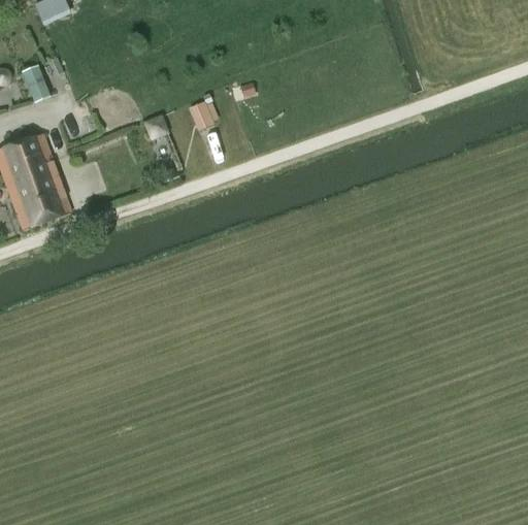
[(42,0),(38,2),(47,23),(75,10),(70,0),(42,0)]
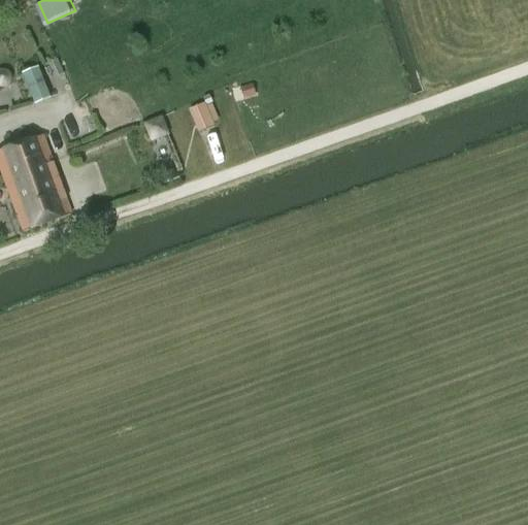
[(38,66),(23,72),(34,101),(50,95),(38,66)]
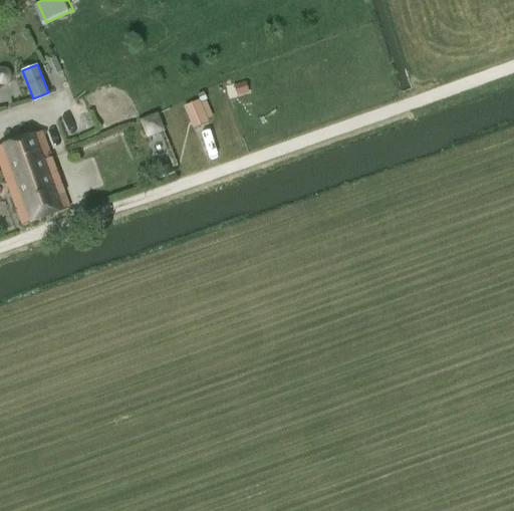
[(0,82),(0,83),(1,83),(2,83),(3,83),(4,83),(5,83),(6,82),(7,81),(8,81),(8,80),(9,80),(9,79),(10,78),(10,77),(11,76),(11,75),(11,74),(11,73),(11,72),(10,71),(10,70),(9,69),(9,68),(8,68),(7,67),(6,66),(5,66),(4,65),(3,65),(2,65),(1,65),(0,65),(0,82)]
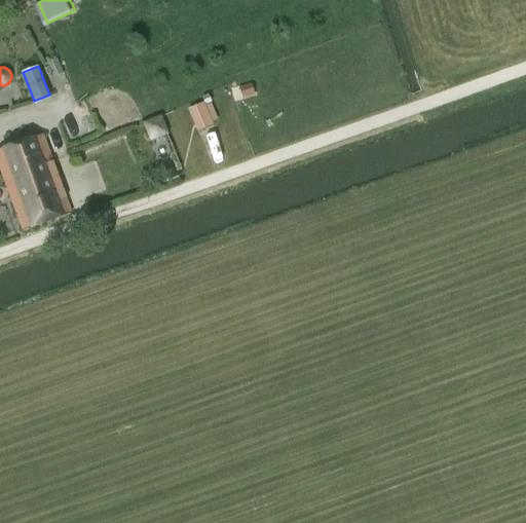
[(188,107),(197,128),(213,122),(203,101),(188,107)]
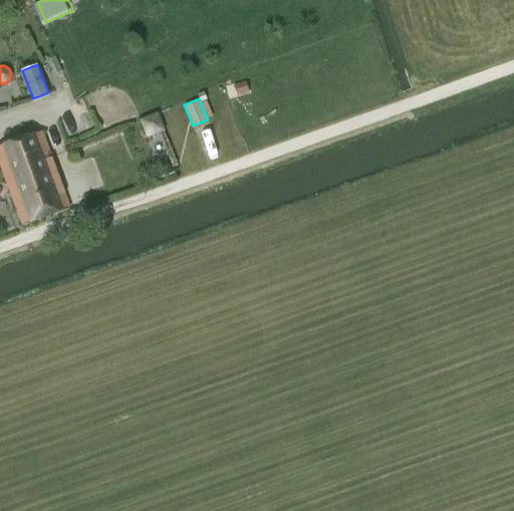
[(147,136),(166,129),(158,109),(139,117),(147,136)]
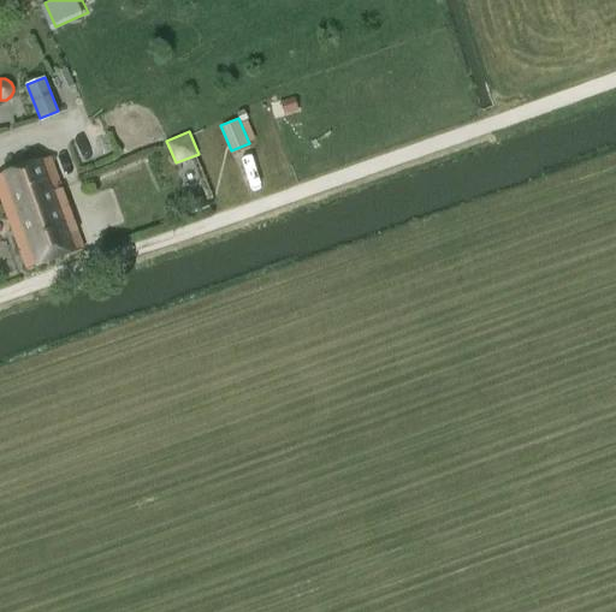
[(0,171),(0,195),(6,212),(27,267),(83,247),(48,154),(0,171)]
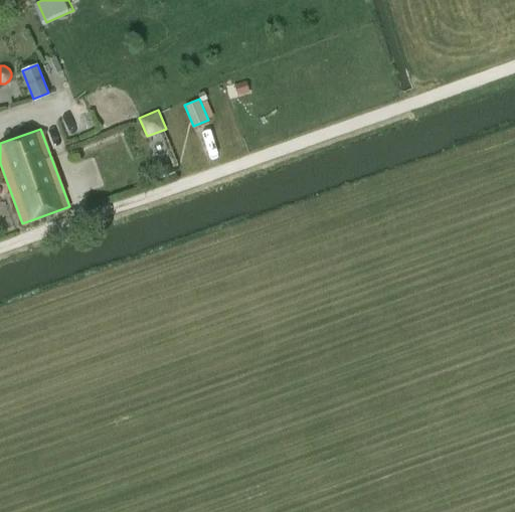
[(197,135),(203,154),(218,149),(212,131),(197,135)]
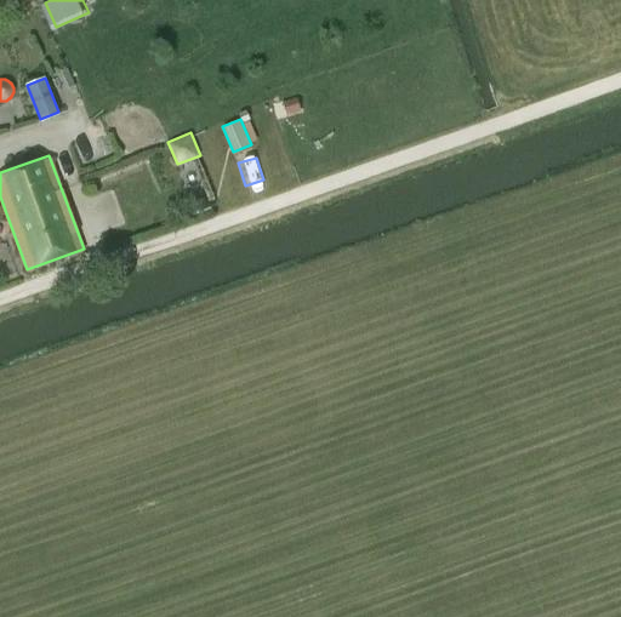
All buildings are outlined.
